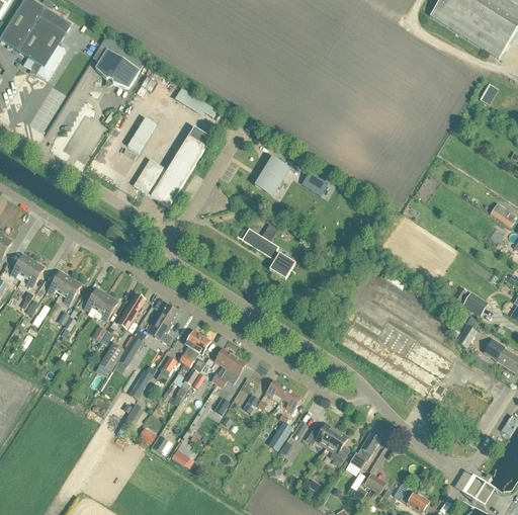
[(46,79),(64,50),(57,46),(70,24),(31,0),(22,0),(0,35),(0,40),(27,58),(22,65),(46,79)]
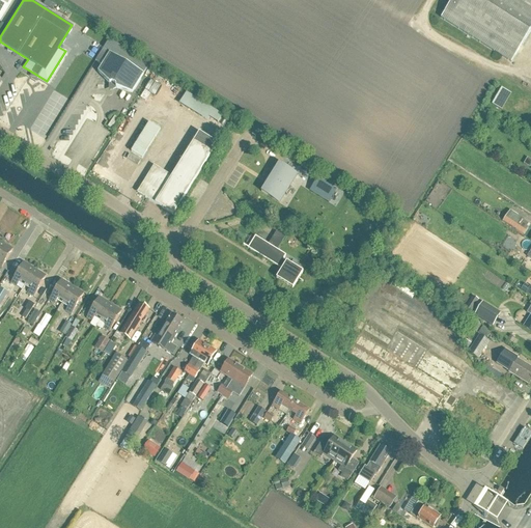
[(0,0),(0,16),(9,0),(0,0)]
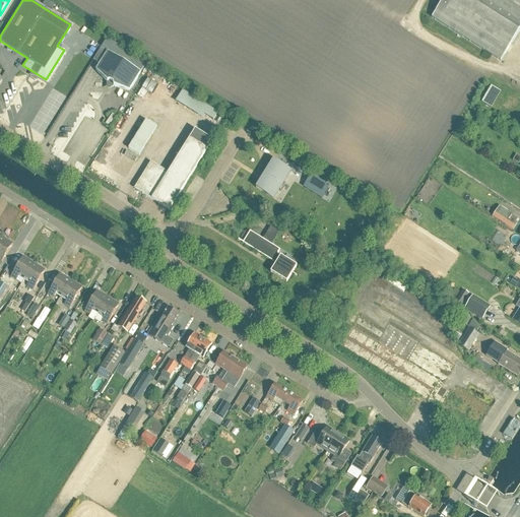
[(442,0),(432,17),(501,59),(519,27),(519,0),(442,0)]
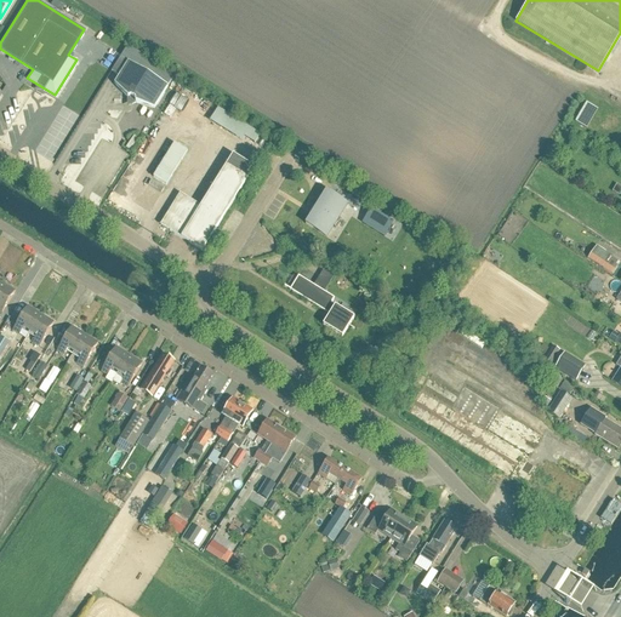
[(153,106),(166,84),(119,55),(110,69),(118,73),(113,80),(126,95),(126,100),(130,102),(135,100),(153,106)]
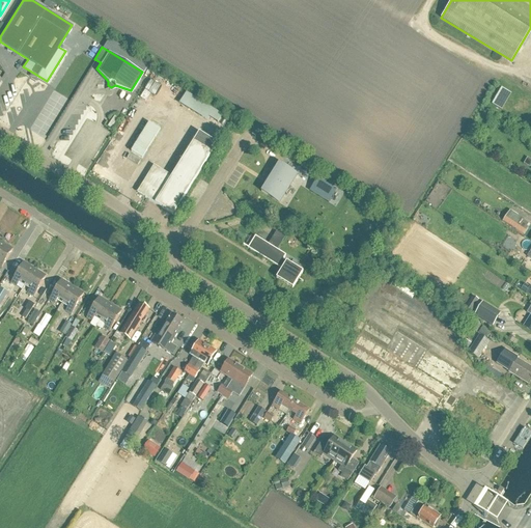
[(202,127),(206,116),(168,100),(164,111),(193,123),(193,122),(202,127)]
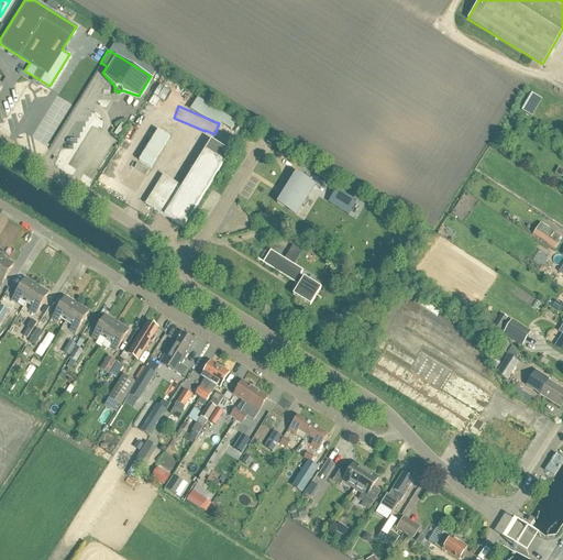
[(151,166),(169,136),(157,129),(139,158),(151,166)]
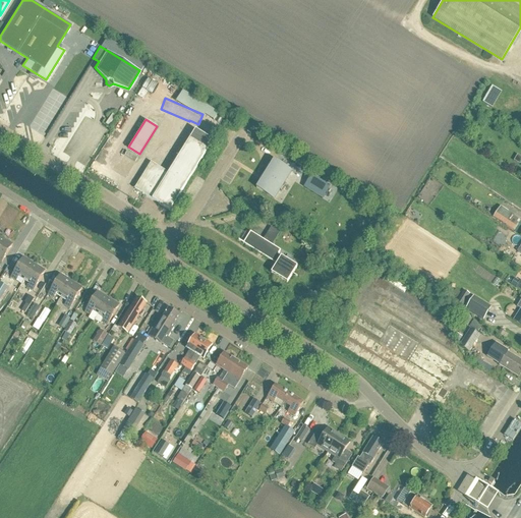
[(169,208),(207,147),(212,138),(193,127),(167,170),(150,160),(133,186),(169,208)]
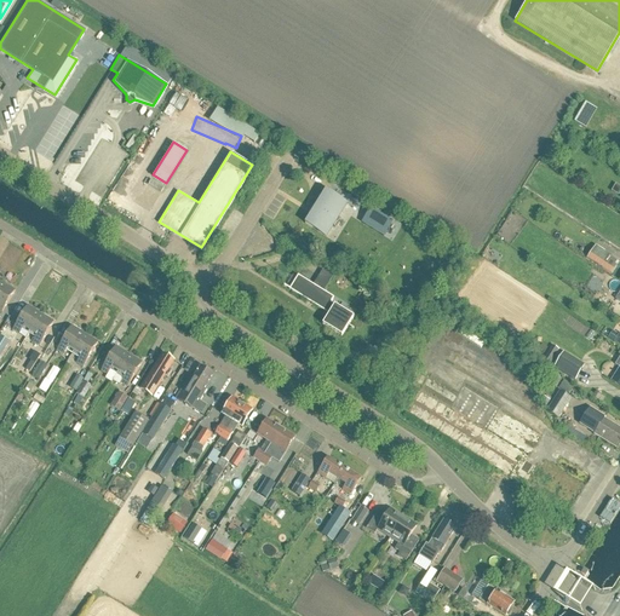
[(325,234),(346,200),(325,186),(304,220),(325,234)]
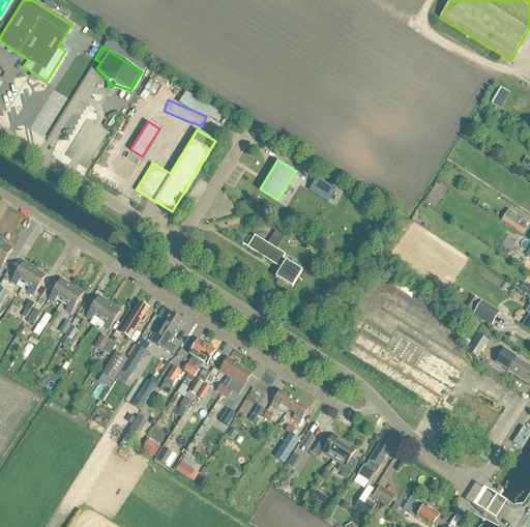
[(507,209),(502,217),(523,232),(528,223),(507,209)]
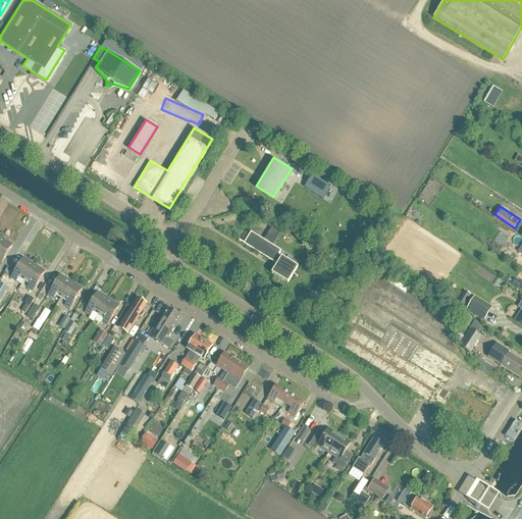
[(271,243),(279,229),(270,224),(263,238),(250,229),(243,242),(276,262),(270,270),(286,280),(297,264),(277,252),(280,248),(271,243)]
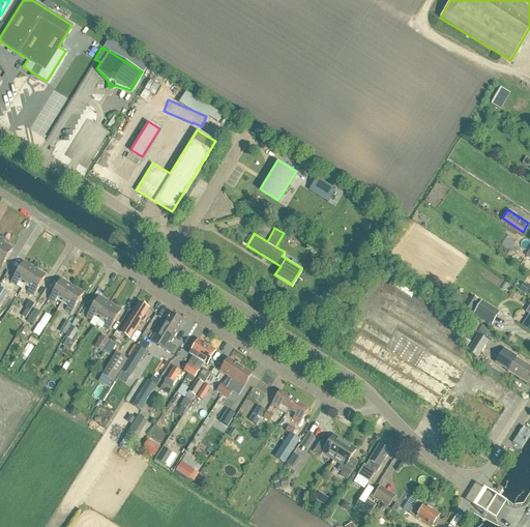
[(1,239),(0,240),(0,265),(11,246),(1,239)]
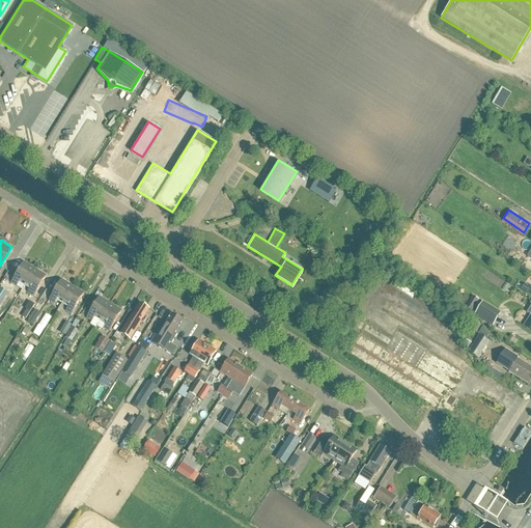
[(23,259),(10,279),(17,283),(22,286),(26,280),(34,267),(23,259)]
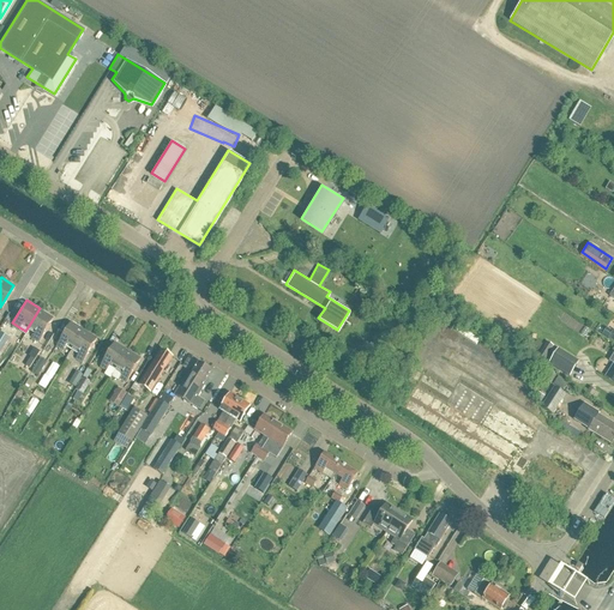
[(40,308),(30,324),(36,328),(31,334),(38,339),(53,316),(40,308)]
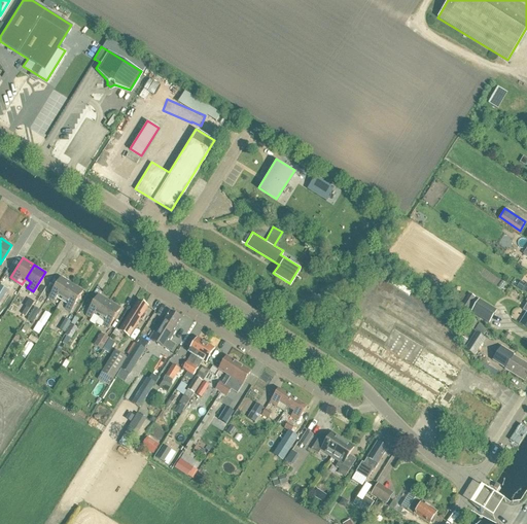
[(63,295),(71,282),(60,275),(47,294),(54,299),(58,292),(63,295)]
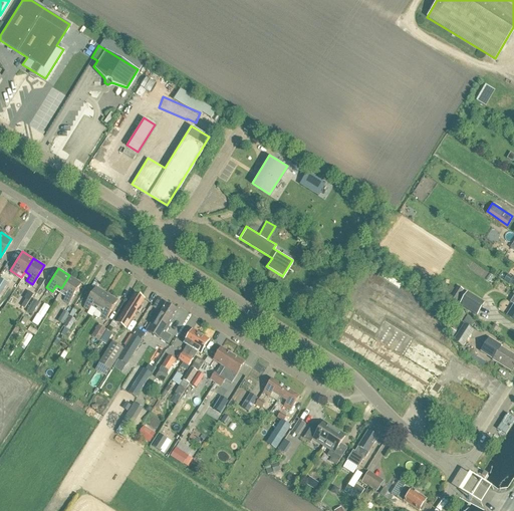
[(69,275),(61,288),(66,291),(63,297),(69,300),(80,282),(69,275)]
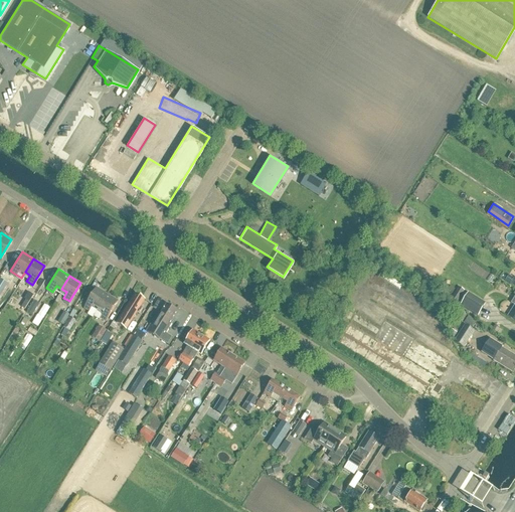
[(96,286),(83,305),(90,308),(93,303),(99,306),(107,293),(96,286)]
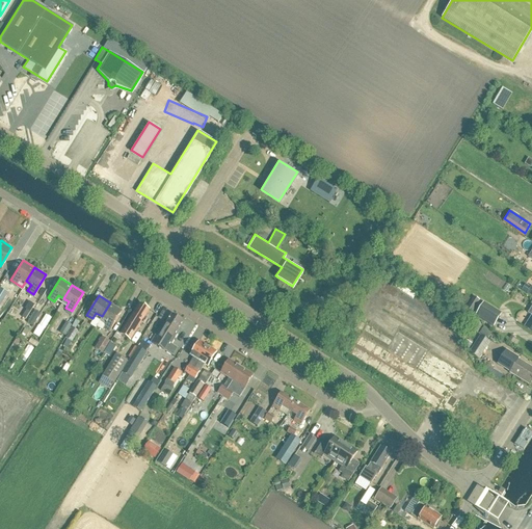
[(473,296),(466,308),(472,311),(478,299),(473,296)]
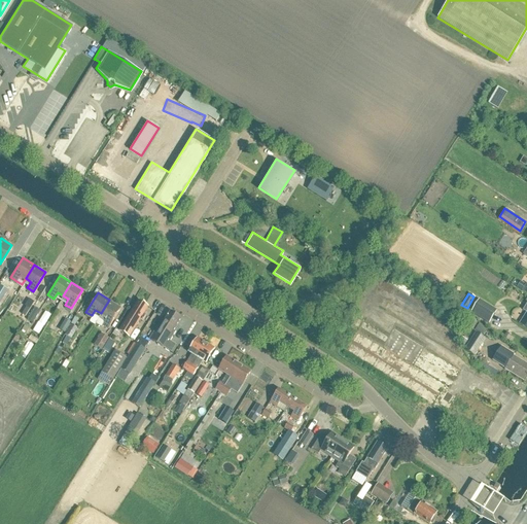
[(143,310),(146,304),(138,299),(134,306),(133,306),(118,328),(129,335),(136,321),(139,317),(141,318),(145,311),(143,310)]
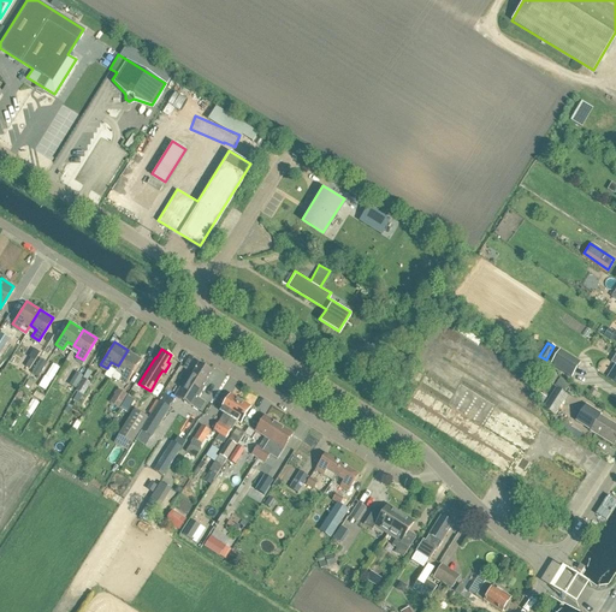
[(118,366),(112,375),(118,379),(119,375),(126,380),(141,357),(128,350),(118,366)]
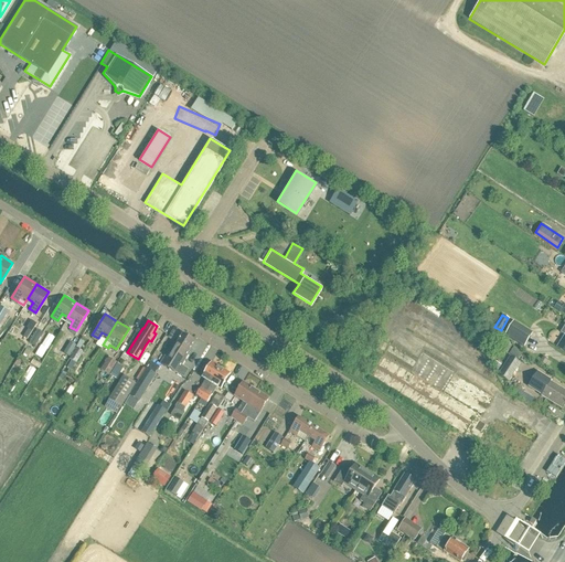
[(505,333),(523,343),(530,332),(512,321),(505,333)]
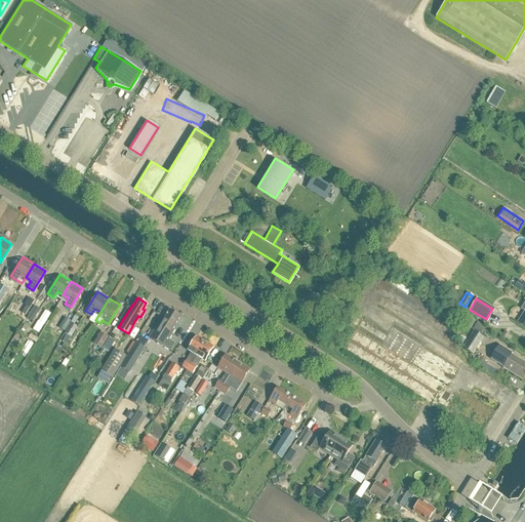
[(26,317),(33,320),(40,307),(33,304),(26,317)]
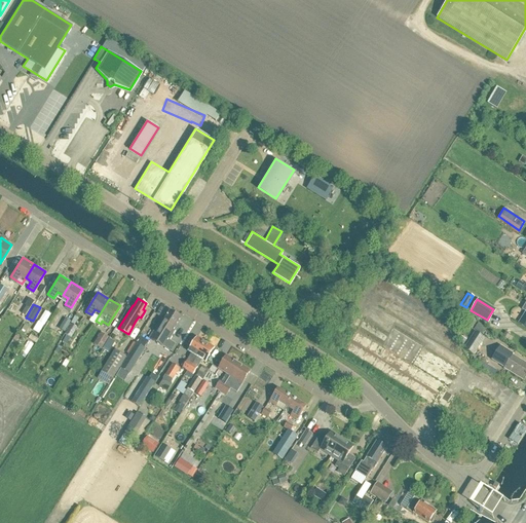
[(402,314),(407,319),(414,310),(408,305),(402,314)]
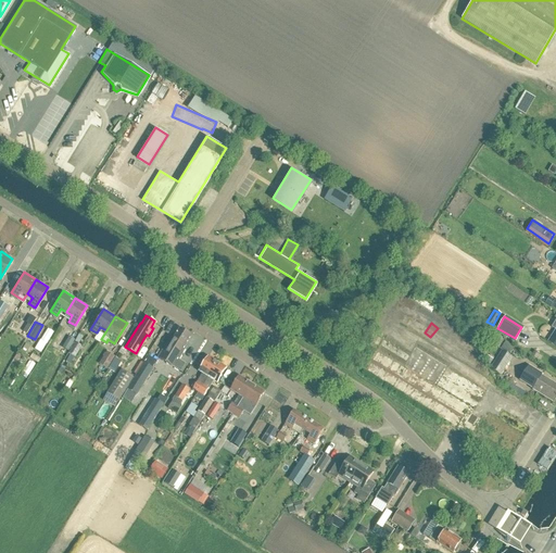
[(169,335),(158,355),(159,356),(161,357),(173,365),(174,365),(180,369),(185,361),(179,356),(186,346),(182,344),(190,334),(178,327),(173,337),(169,335)]
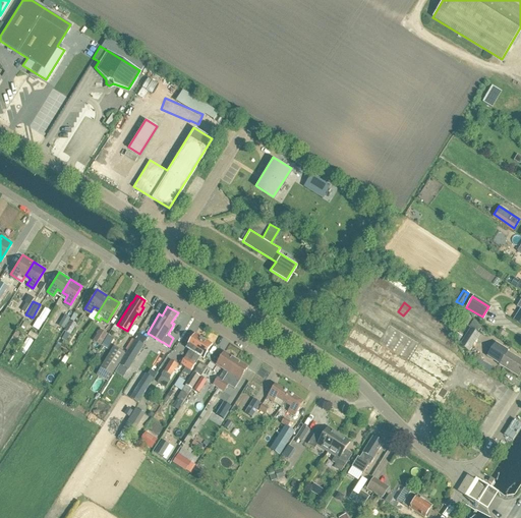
[(70,332),(76,322),(71,319),(65,329),(70,332)]
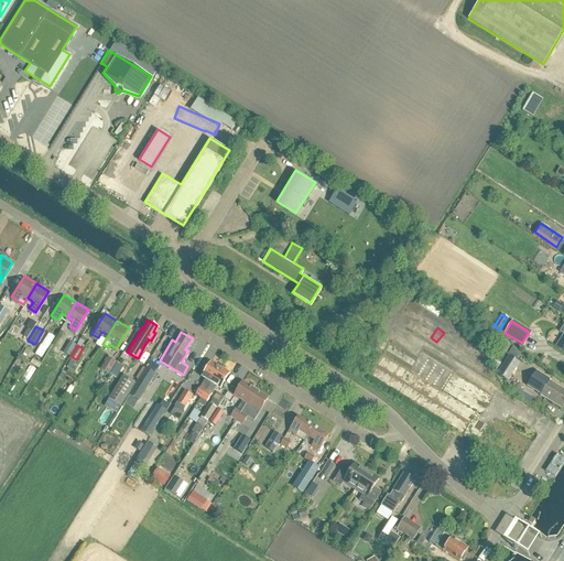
[(355,349),(349,346),(343,357),(348,360),(355,349)]
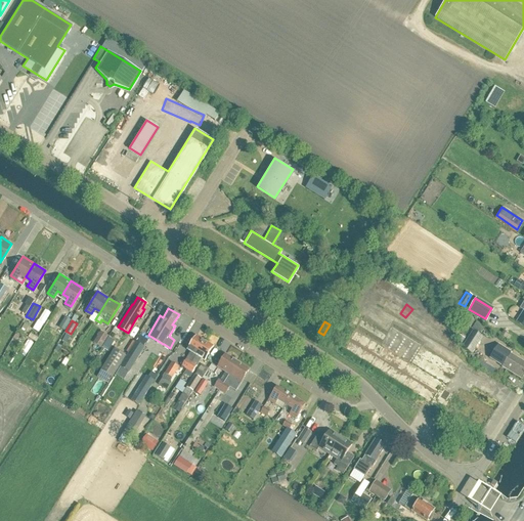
[(102,345),(110,334),(100,329),(93,340),(102,345)]
